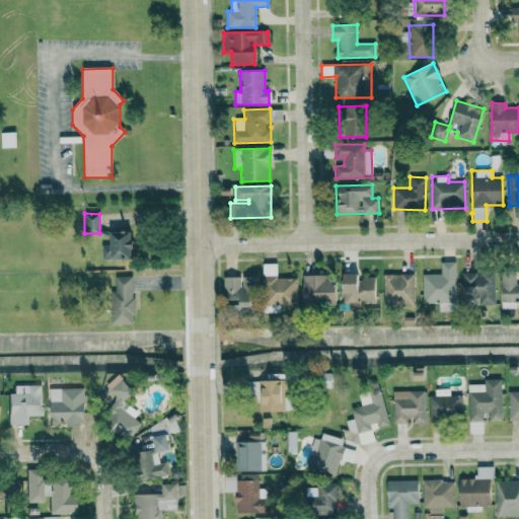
[(101,260),(132,260),(131,232),(109,232),(110,245),(101,245),(101,260)]
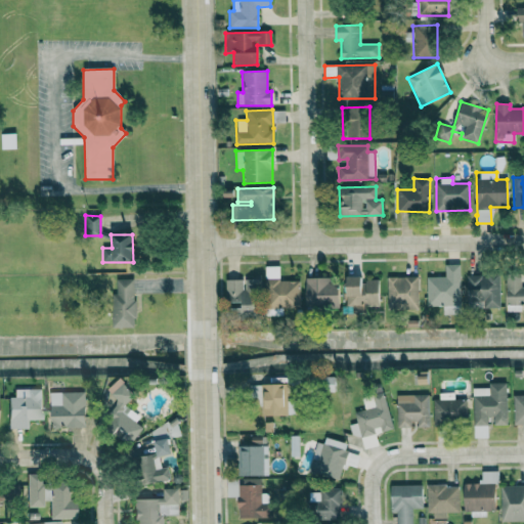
[(427,307),(442,306),(442,314),(461,314),(460,265),(443,265),(444,276),(426,277),(427,307)]
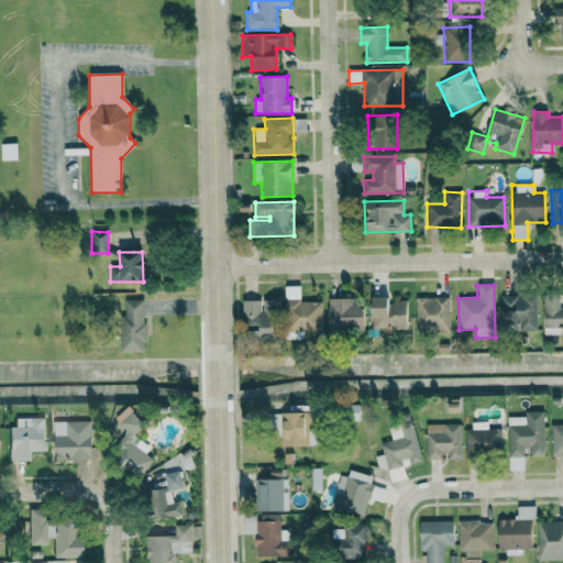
[(300,302),(300,286),(285,286),(286,332),(322,331),(321,301),(300,302)]
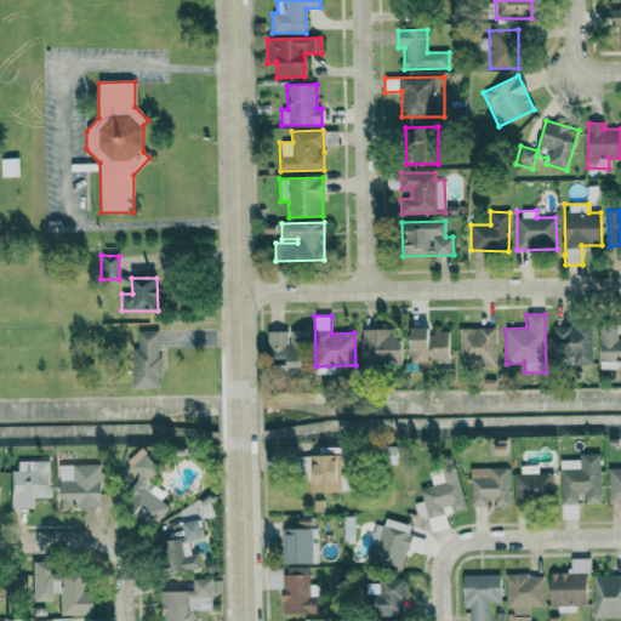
[(592,365),(592,326),(553,328),(554,364),(564,364),(564,357),(574,357),(574,365),(592,365)]
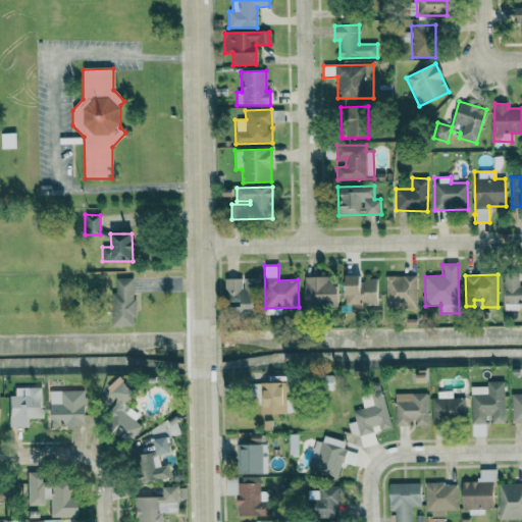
[(346,308),(377,307),(377,279),(360,279),(360,275),(345,276),(346,308)]
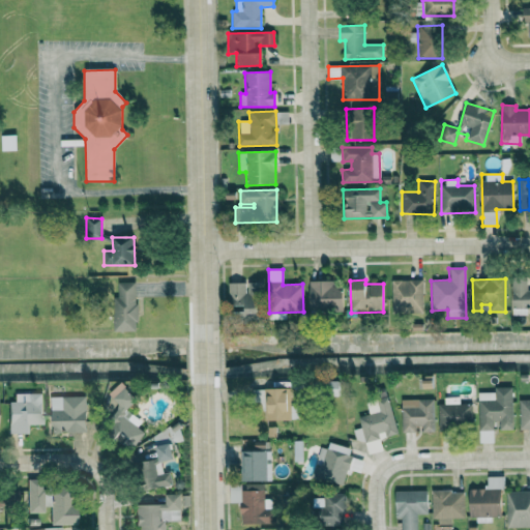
[(422,281),(392,281),(391,313),(422,313),(422,281)]
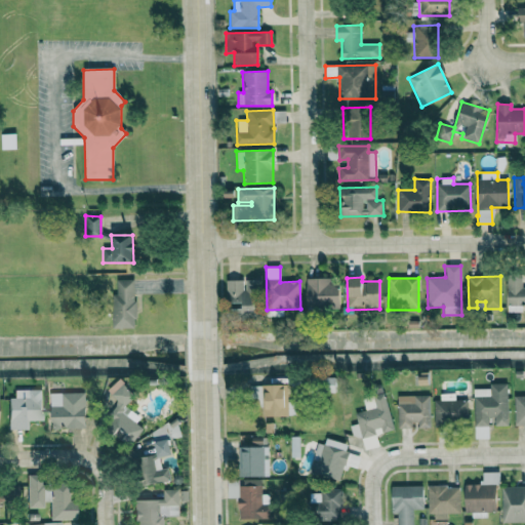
[(524,288),(521,288),(521,278),(507,278),(507,313),(524,312),(524,316),(524,315),(524,288)]
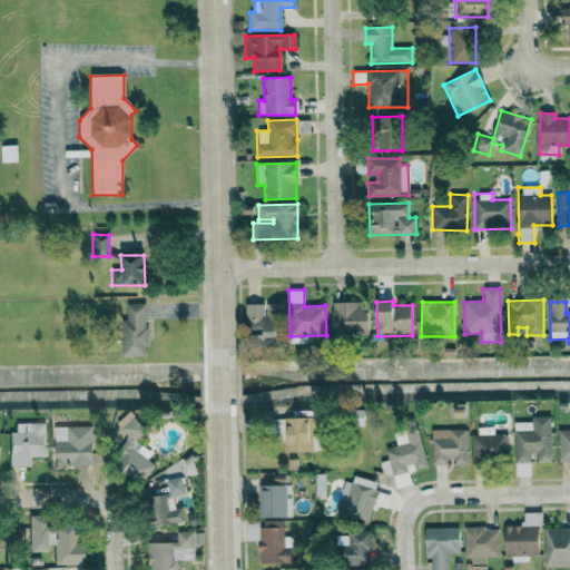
[(333,304),(334,337),(370,335),(367,303),(333,304)]
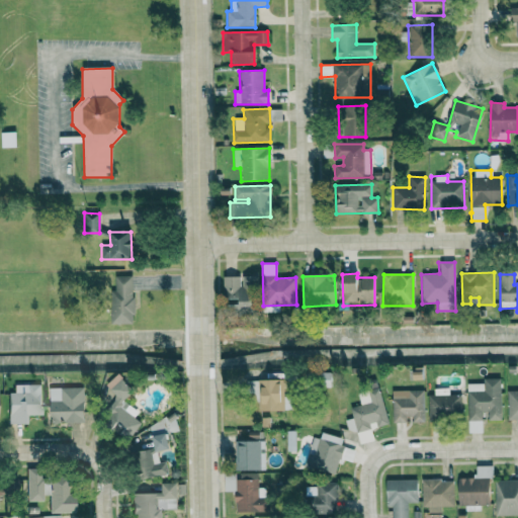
[(110,324),(134,324),(133,276),(114,276),(114,291),(109,291),(110,324)]
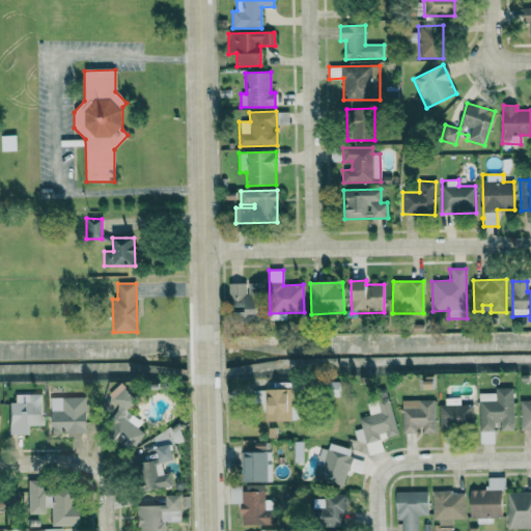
[(228,284),(229,308),(233,308),(233,317),(257,317),(256,296),(262,295),(262,283),(247,284),(228,284)]
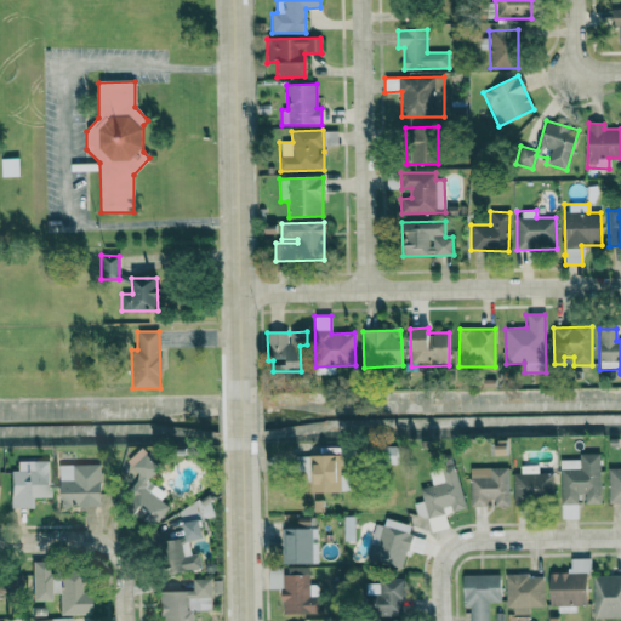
[(127,463),(142,474),(120,505),(153,527),(167,506),(160,500),(165,493),(147,480),(159,463),(138,449),(127,463)]
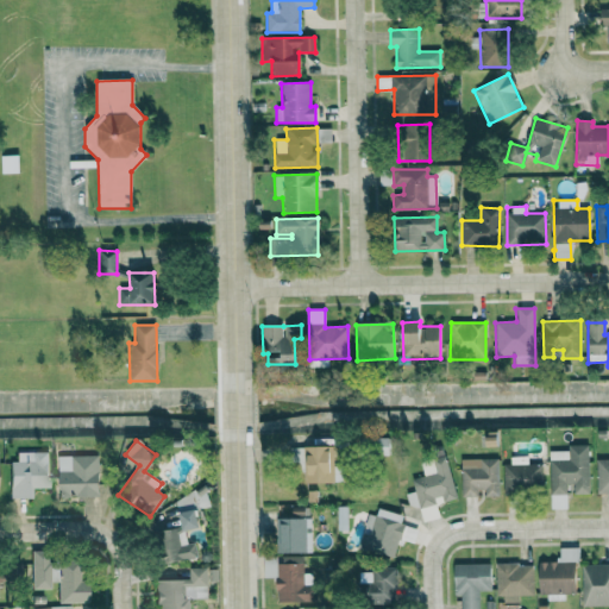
[(588,444),(567,445),(567,450),(548,451),(550,494),(570,494),(589,494),(588,444)]
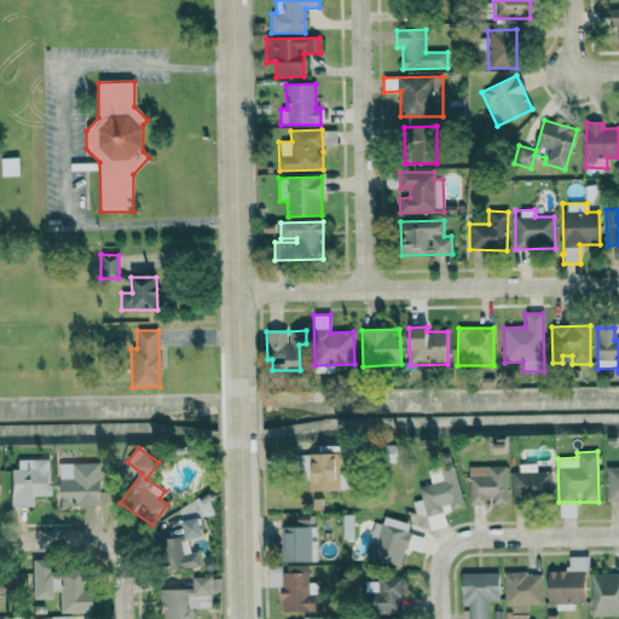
[(339,490),(339,452),(310,452),(311,490),(339,490)]
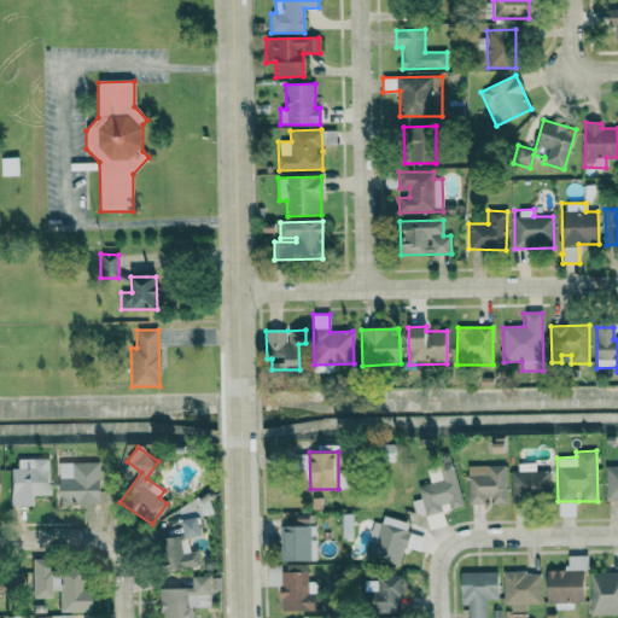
[(47,458),(15,459),(16,468),(9,468),(9,506),(31,505),(31,495),(48,495),(47,458)]
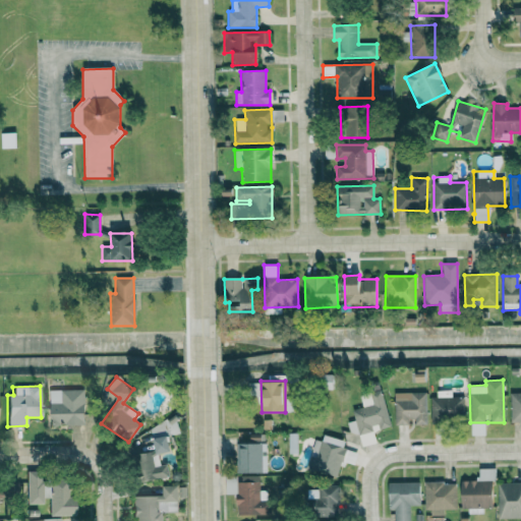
[(84,424),(84,389),(50,390),(50,424),(84,424)]
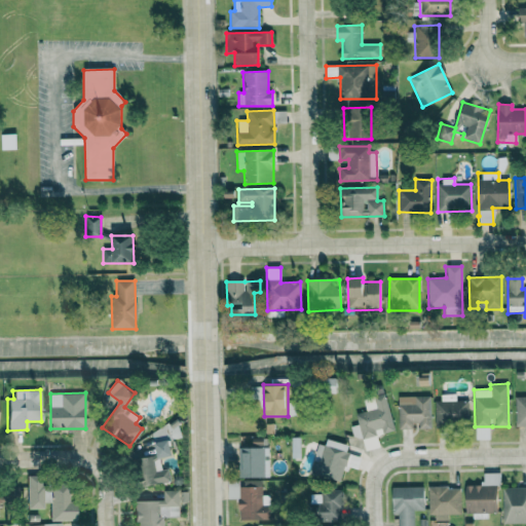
[(393,429),(385,393),(363,399),(366,411),(355,413),(358,424),(350,426),(352,439),(362,437),(365,450),(379,447),(376,433),(393,429)]
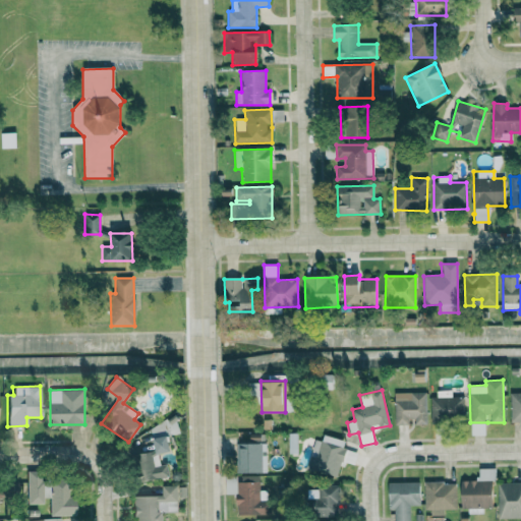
[(451,390),(438,390),(438,397),(430,397),(430,419),(463,419),(463,398),(451,397),(451,390)]
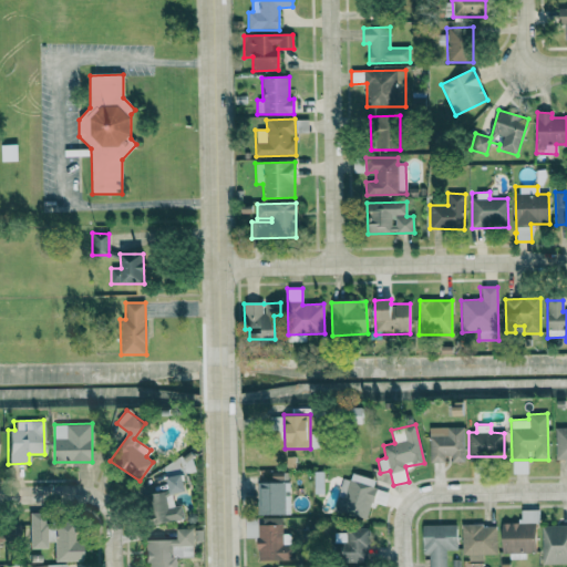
[(465,462),(464,426),(429,428),(430,460),(451,460),(451,462),(465,462)]
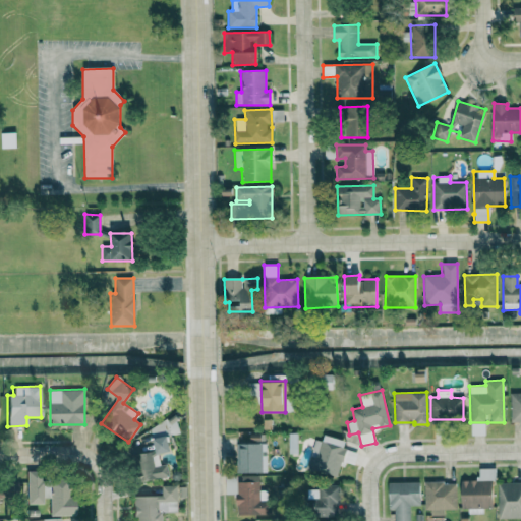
[(520,421),(520,392),(510,393),(510,421),(520,421)]
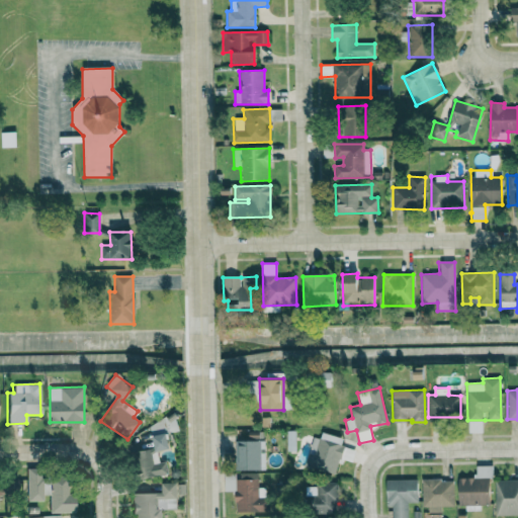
[(149,422),(154,447),(132,452),(137,480),(167,473),(165,461),(158,462),(156,450),(169,448),(166,433),(178,430),(175,417),(149,422)]
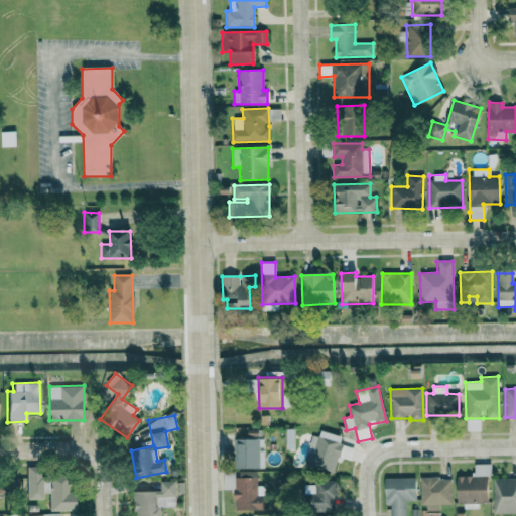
[(341,435),(319,430),(318,436),(311,435),(307,449),(308,449),(304,464),(335,472),(339,457),(351,460),(354,447),(339,444),(341,435)]
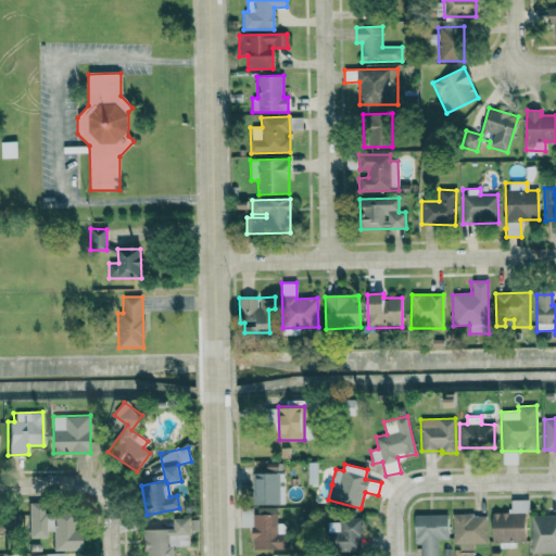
[(255,505),(283,504),(283,485),(279,485),(279,471),(254,472),(255,505)]
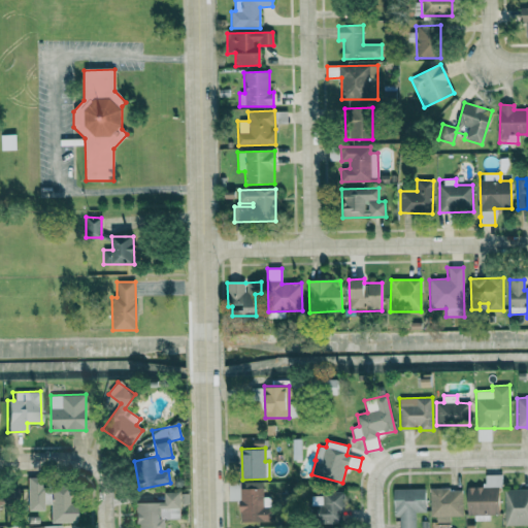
[(467,519),(489,518),(489,514),(500,514),(499,474),(484,474),(484,486),(466,487),(467,519)]
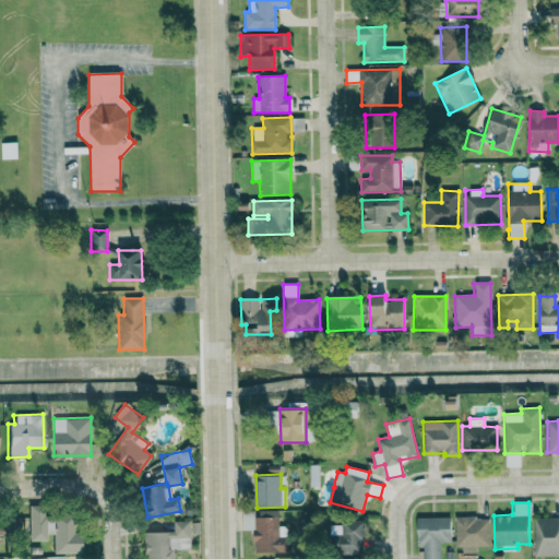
[(28,540),(45,540),(44,506),(27,506),(28,540)]
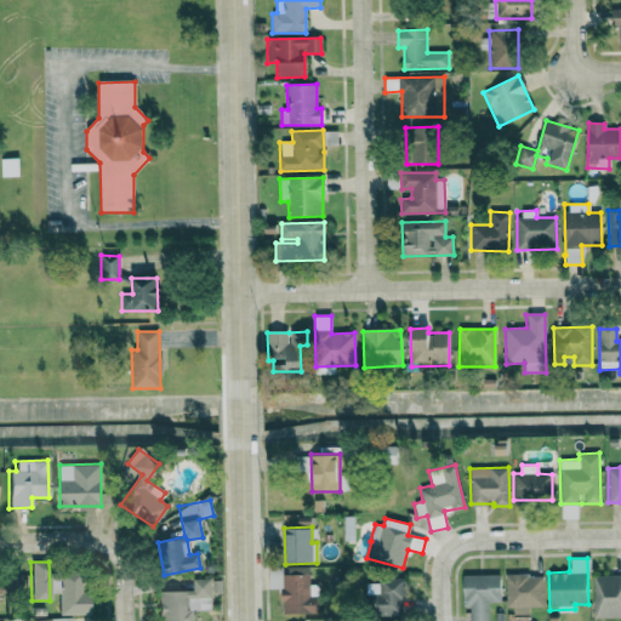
[(281,613),(308,613),(308,568),(285,568),(268,568),(267,590),(281,590),(281,613)]
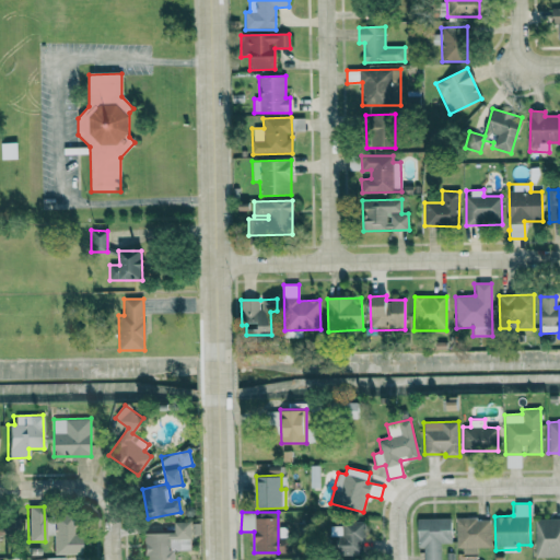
[(79,532),(72,532),(72,516),(46,517),(47,535),(53,535),(53,555),(80,553),(79,532)]
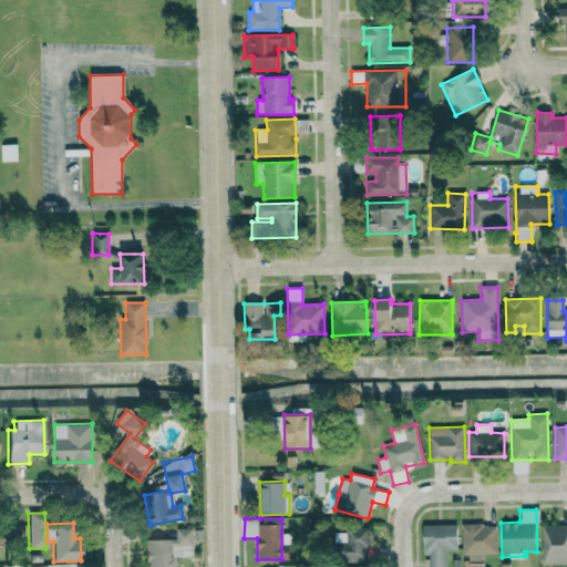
[(456,524),(422,525),(423,554),(429,554),(429,566),(445,566),(445,549),(456,549),(456,524)]
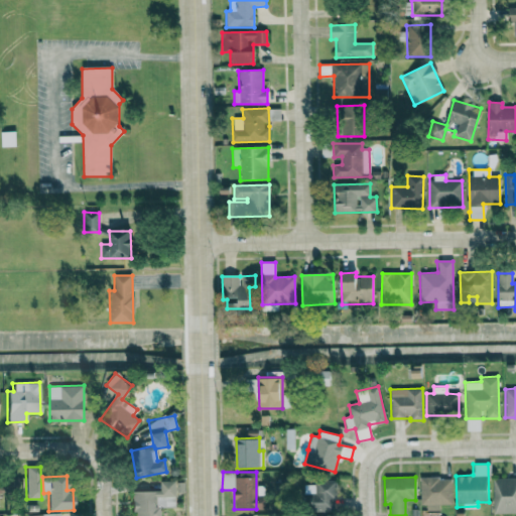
[(450,477),(419,478),(420,509),(439,508),(439,504),(452,504),(450,477)]
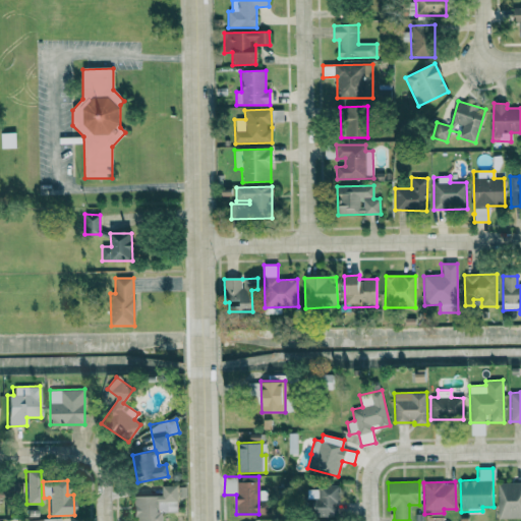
[(498,518),(520,517),(520,481),(498,482),(498,518)]
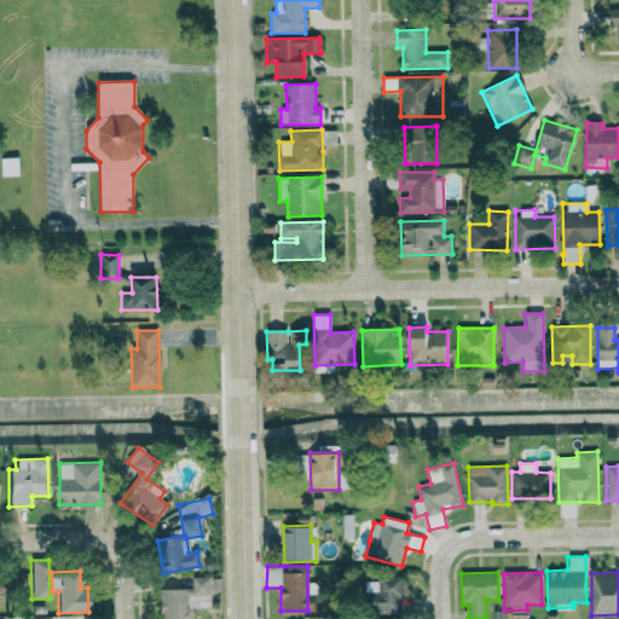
[(21,573),(9,574),(10,588),(21,588),(21,573)]
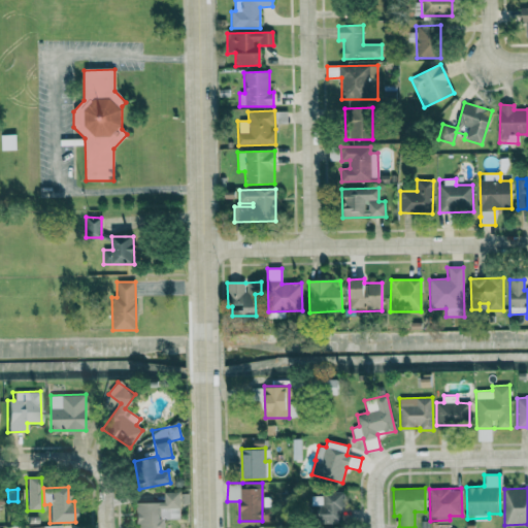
[(308,504),(307,523),(341,524),(342,492),(322,491),(322,505),(308,504)]
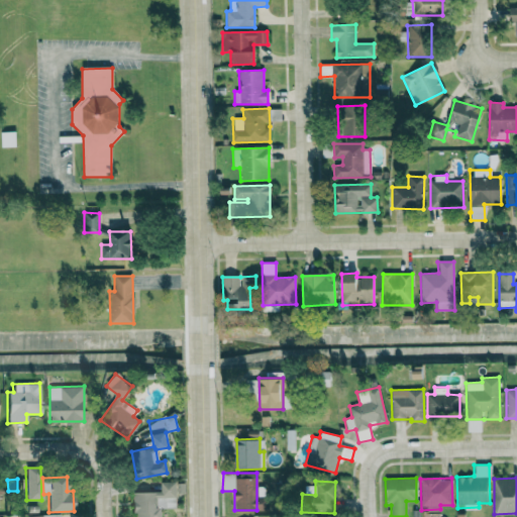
[(132,516),(159,516),(159,508),(176,508),(176,482),(160,482),(161,492),(132,492),(132,516)]
